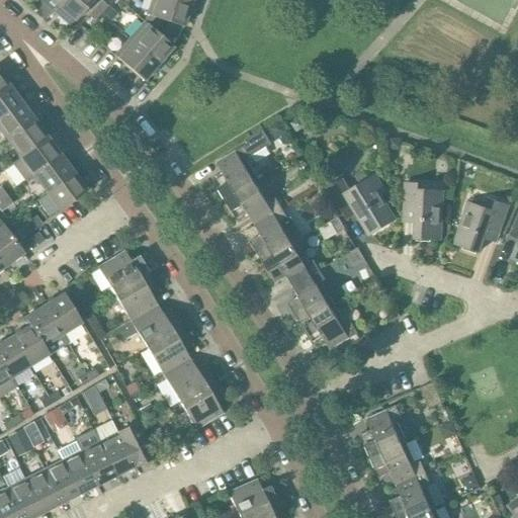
[(64,0),(58,6),(75,21),(93,0),(64,0)]
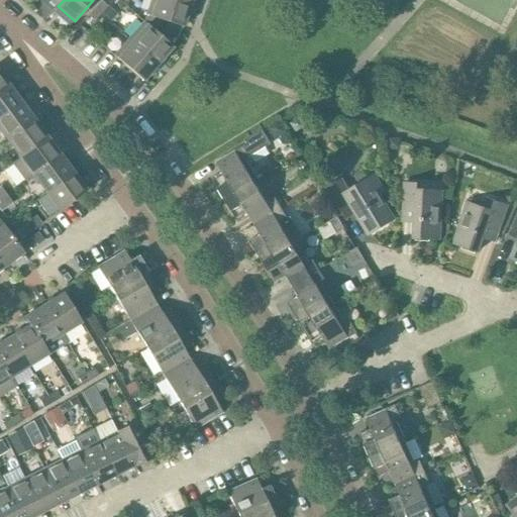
[(95,8),(101,14),(108,6),(101,0),(95,8)]
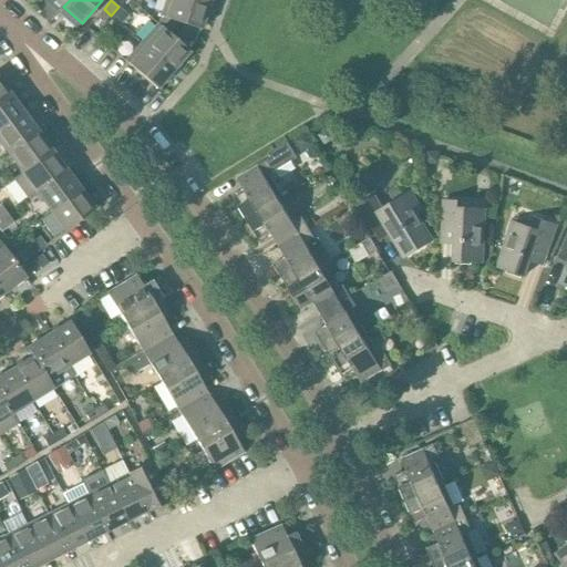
[(191,0),(166,0),(158,24),(172,35),(176,21),(202,30),(209,6),(191,0)]
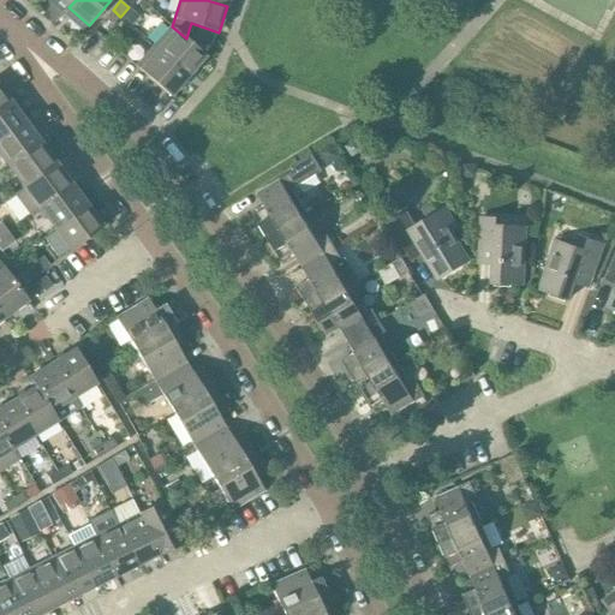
[(120,17),(113,10),(105,19),(113,25),(120,17)]
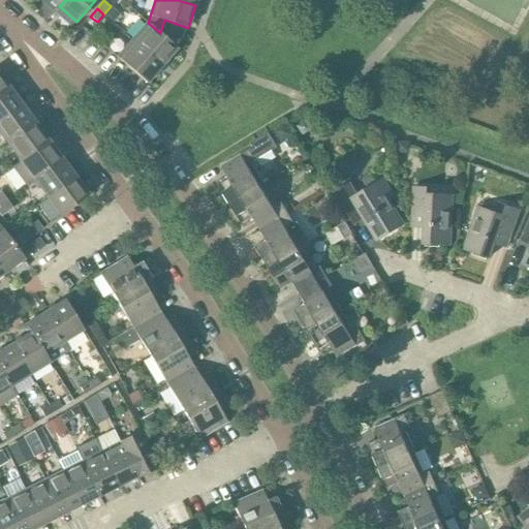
[(178,49),(160,33),(148,23),(132,39),(162,65),(178,49)]
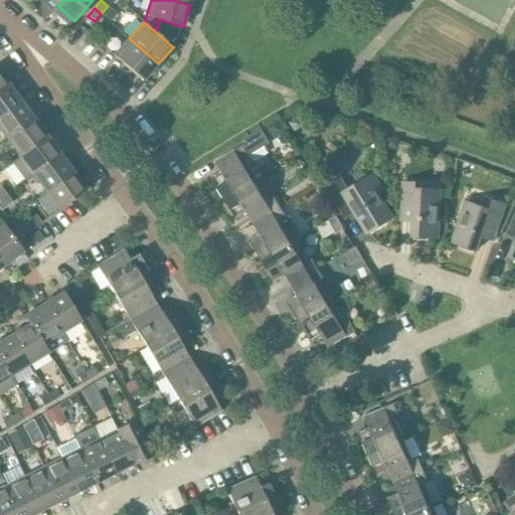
[(158,63),(129,38),(114,55),(143,80),(158,63)]
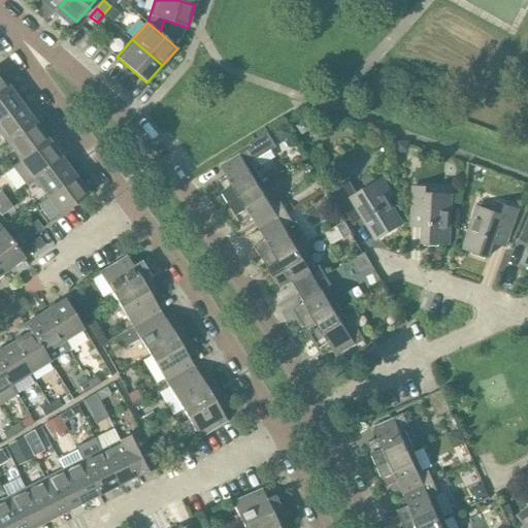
[(0,93),(8,87),(0,74),(0,93)]
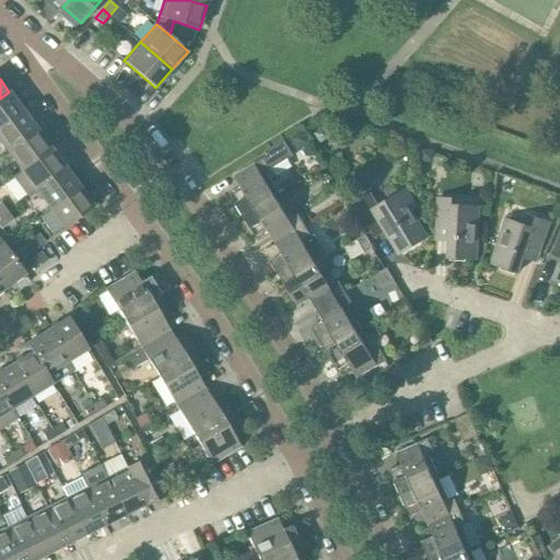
[(0,98),(0,128),(23,111),(9,92),(0,98)]
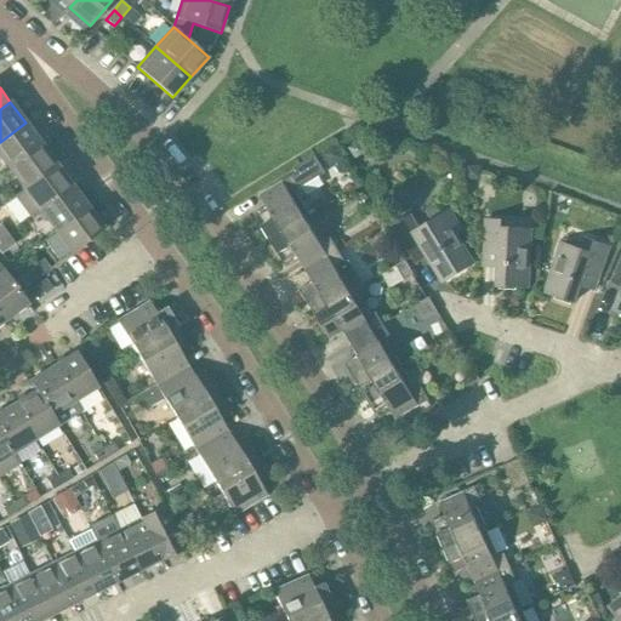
[(0,157),(9,169),(24,157),(41,144),(26,123),(0,142),(0,157)]
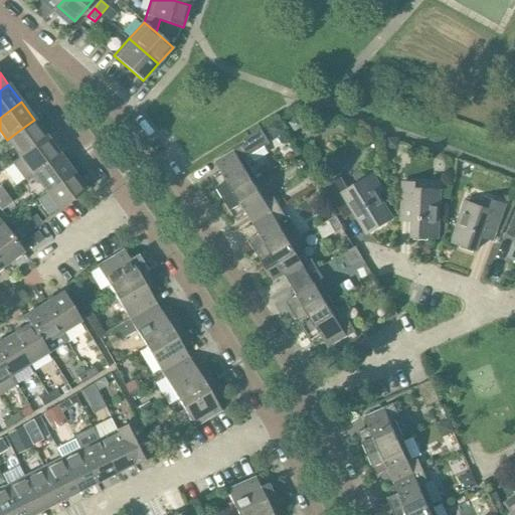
[(47,137),(42,130),(34,120),(20,130),(7,140),(20,157),(47,137)]
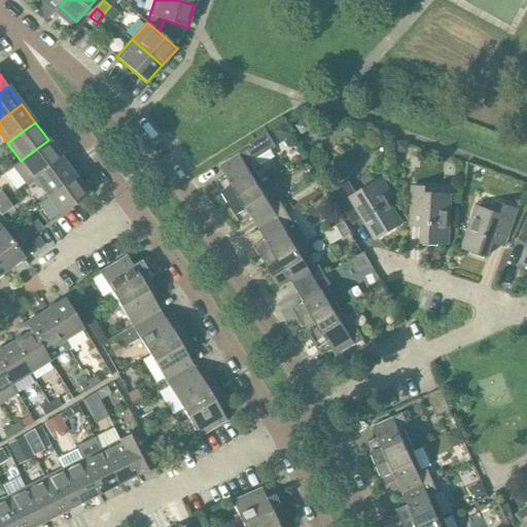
[(284,126),(275,131),(280,140),(289,135),(284,126)]
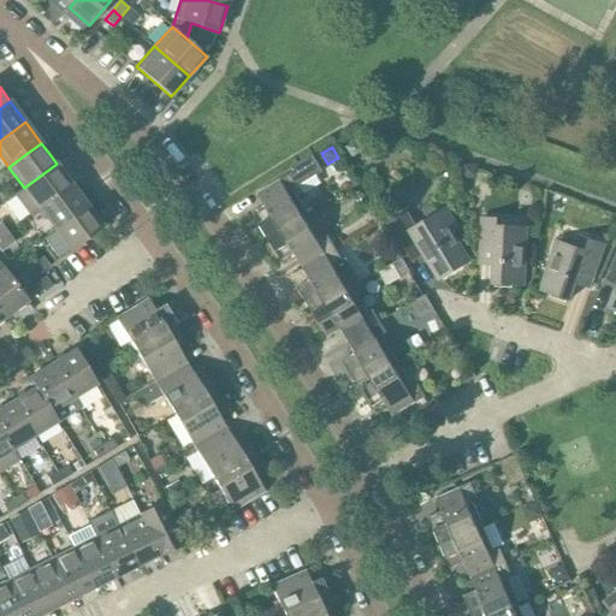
[(268,238),(308,214),(292,190),(321,172),(312,155),(291,167),(294,171),(290,173),(258,193),(265,206),(253,213),(268,238)]
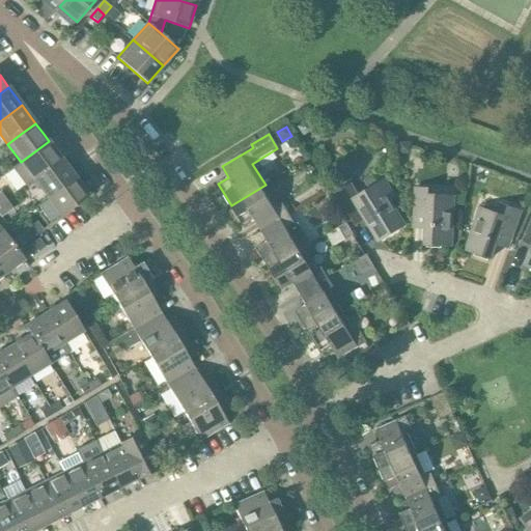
[(62,159),(49,141),(21,162),(12,168),(26,186),(34,179),(62,159)]
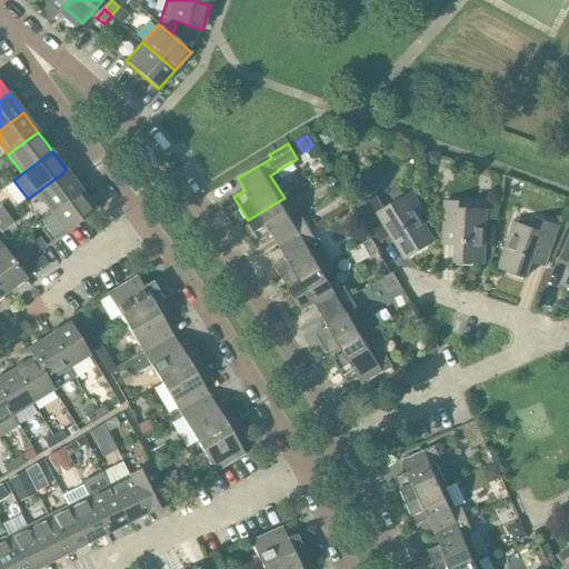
[(37,192),(51,212),(81,190),(67,170),(37,192)]
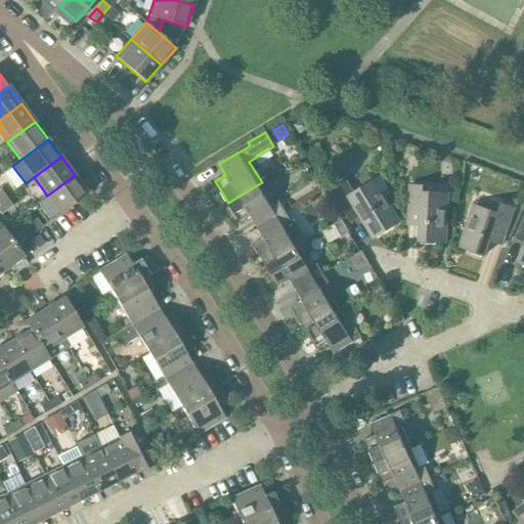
[(60,214),(67,209),(88,193),(75,175),(47,195),(60,214)]
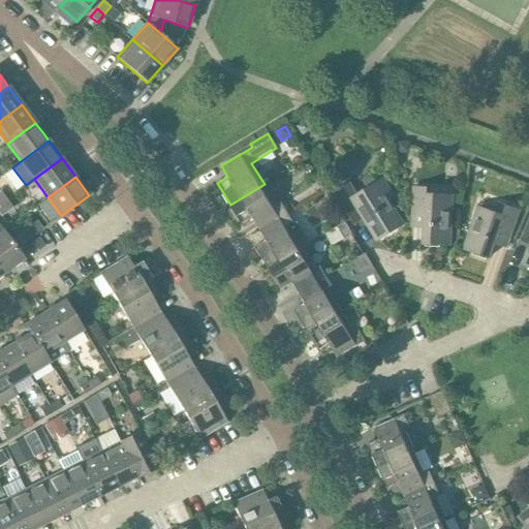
[(349,182),(334,191),(351,220),(362,213),(378,240),(403,224),(387,199),(393,196),(383,180),(378,183),(377,183),(358,195),(349,182)]
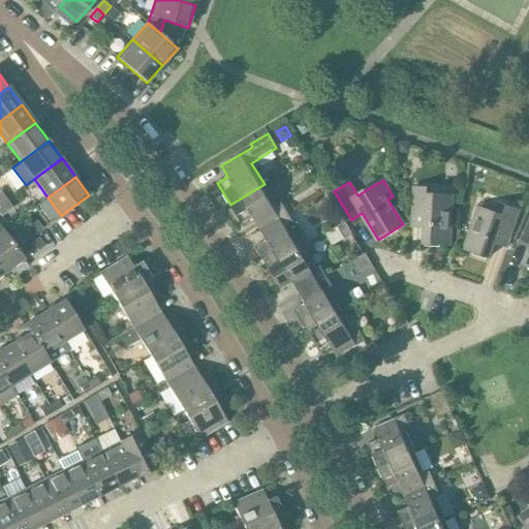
[(260,229),(288,213),(281,203),(277,205),(265,184),(230,205),(244,226),(254,220),(260,229)]
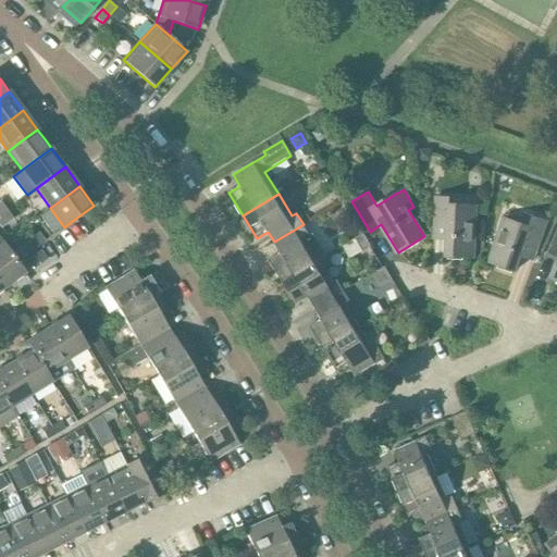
[(450,197),(436,197),(434,229),(447,229),(446,256),(448,257),(448,259),(463,260),(463,257),(474,258),(477,207),(450,205),(450,197)]
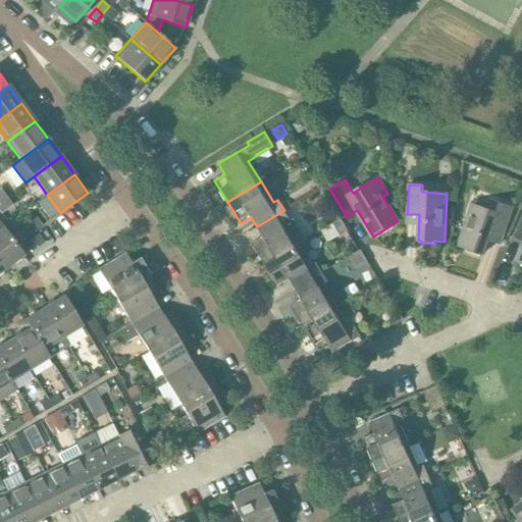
[(6,197),(0,201),(0,212),(1,214),(12,205),(6,197)]
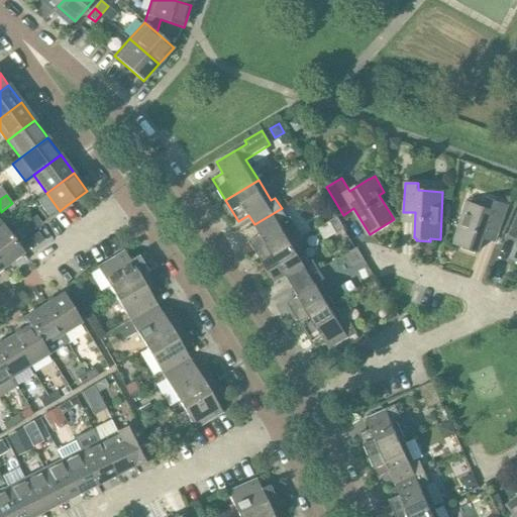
[(484,208),(468,203),(453,243),(463,246),(462,249),(475,253),(476,250),(479,251),(487,227),(499,232),(508,205),(488,198),(484,208)]
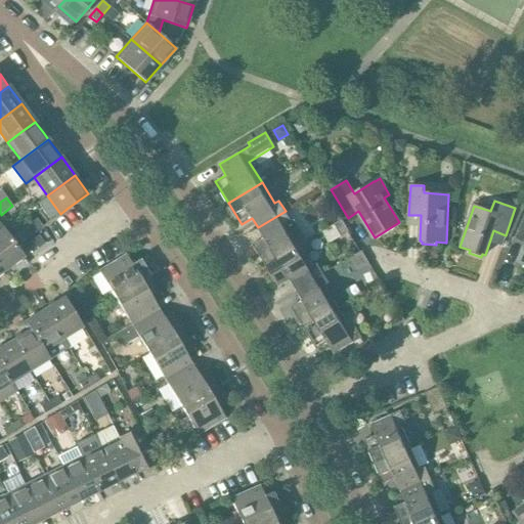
[(266,265),(300,245),(288,224),(292,222),(286,211),(258,227),(264,237),(253,244),(266,265)]
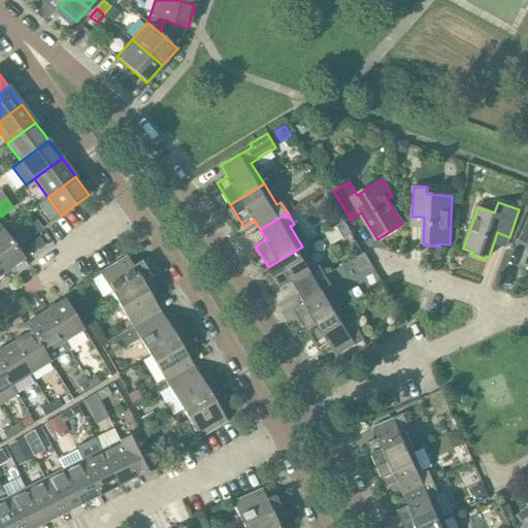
[(352,233),(344,222),(337,226),(343,237),(352,233)]
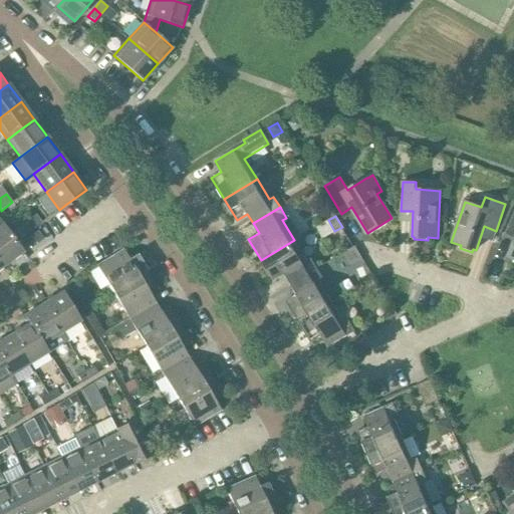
[(0,257),(5,265),(23,251),(3,224),(0,219),(0,257)]
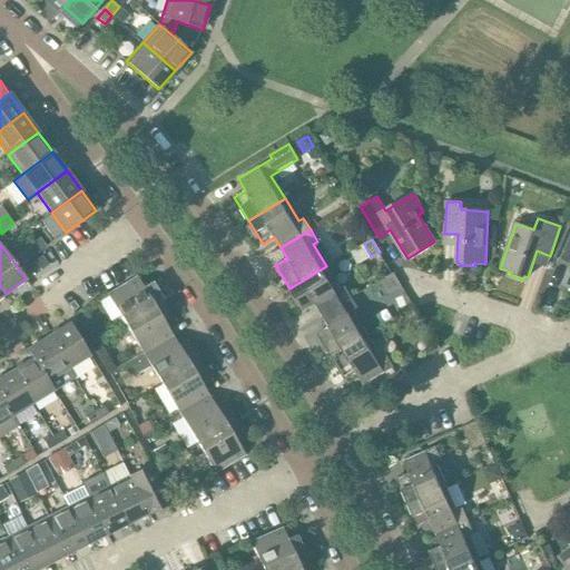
[(37,255),(36,255),(30,246),(17,255),(23,264),(37,255)]
